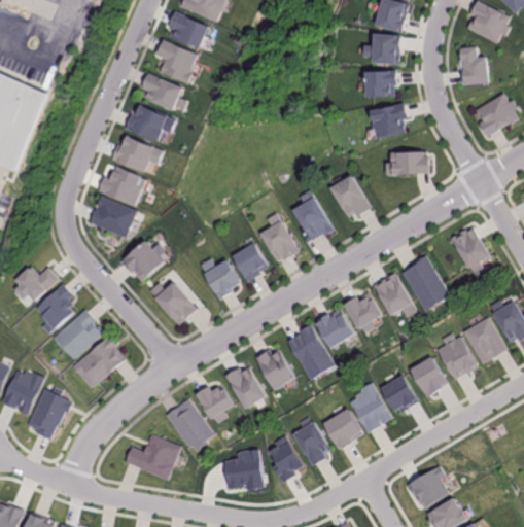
[(181,0),(179,7),(218,23),(228,0),(181,0)]
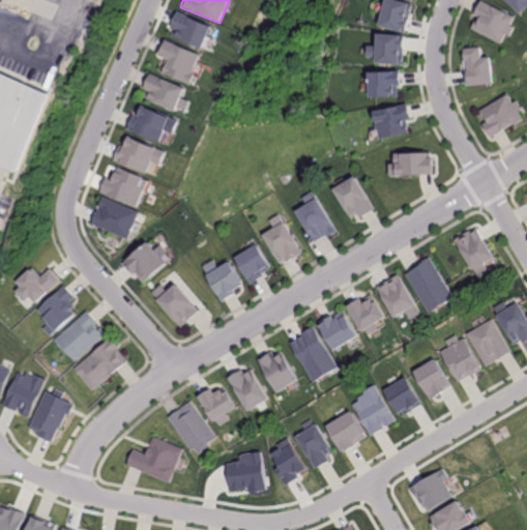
[(397,0),(384,0),(378,26),(404,33),(412,4),(397,0)]
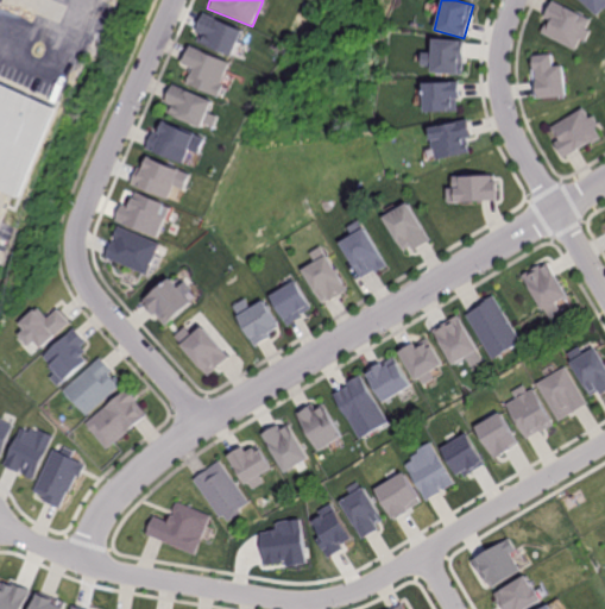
[(604,0),(575,0),(593,17),(604,5),(604,0)]
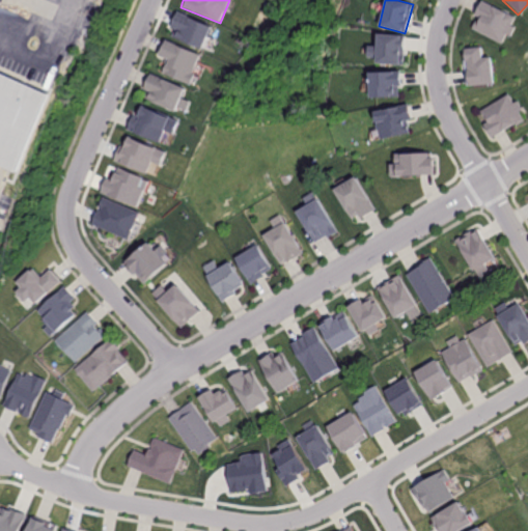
[(481,2),(469,28),(499,43),(503,33),(508,36),(512,28),(508,26),(512,17),(481,2)]
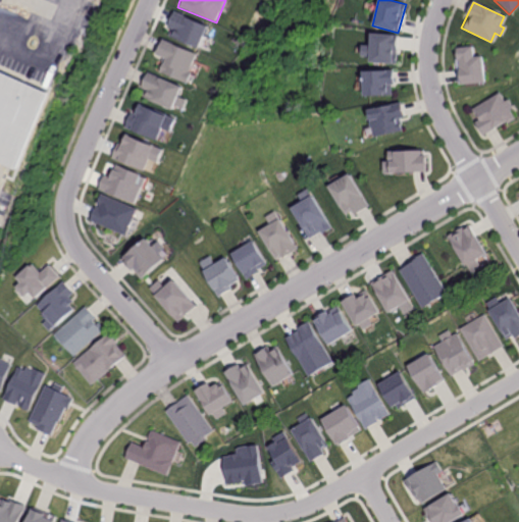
[(174,11),(168,27),(172,29),(168,37),(200,50),(210,28),(174,11)]
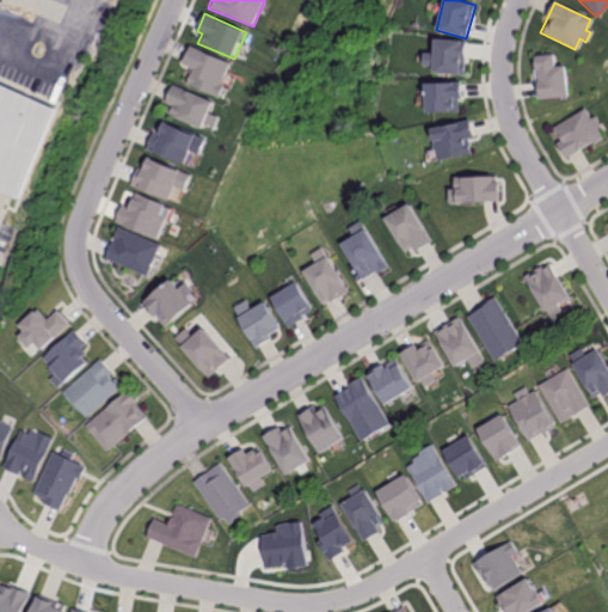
[(434,40),(433,54),(422,53),(421,67),(431,68),(430,73),(462,75),(466,42),(434,40)]
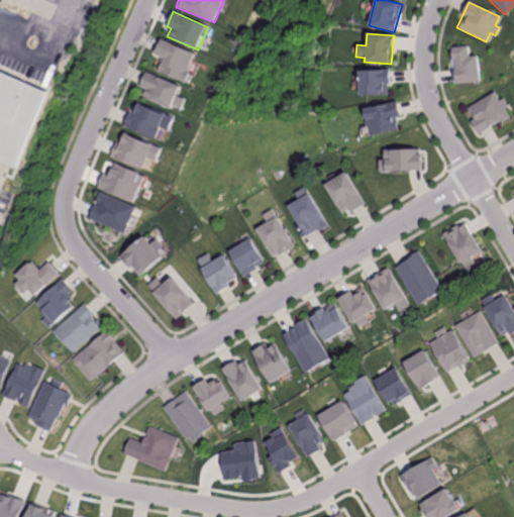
[(185,82),(196,55),(160,39),(153,55),(163,58),(158,71),(185,82)]
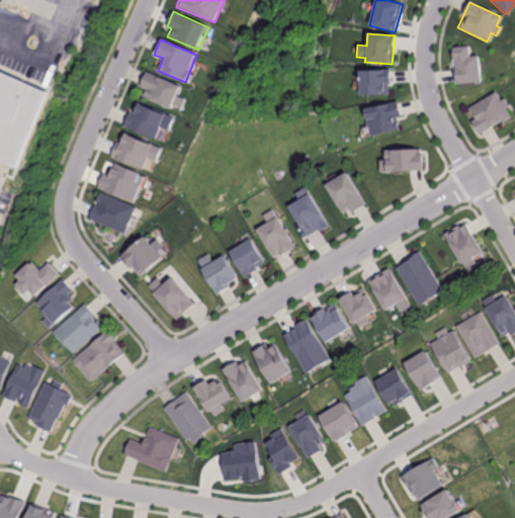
[(453,83),(479,81),(477,56),(467,57),(466,47),(450,48),(453,83)]
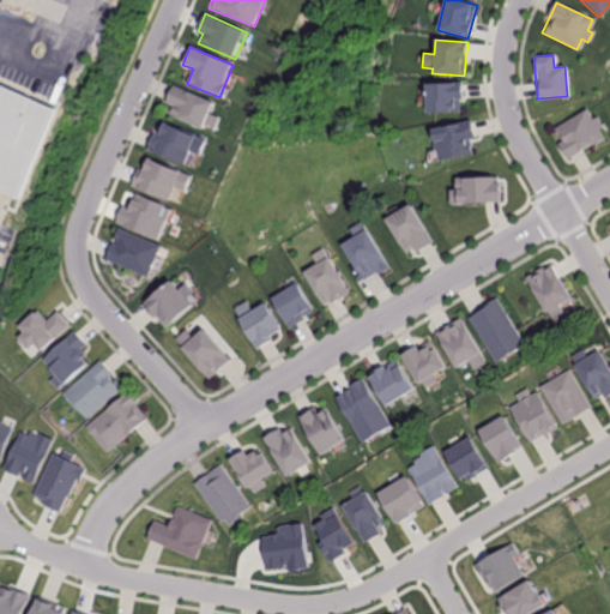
[(426,83),(426,113),(460,113),(460,84),(426,83)]
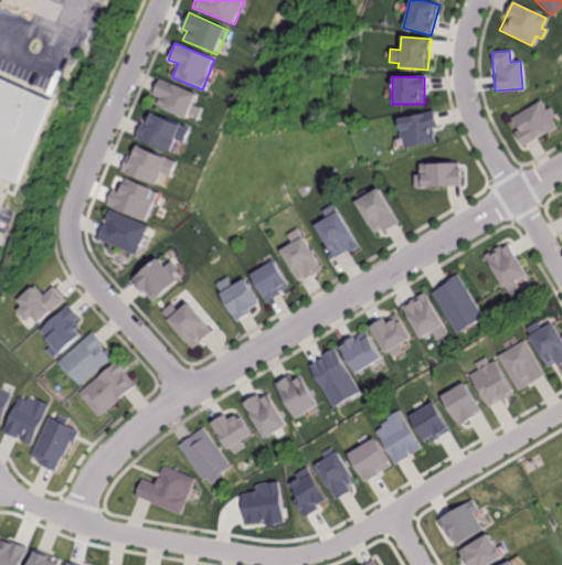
[(152,94),(160,97),(157,105),(187,117),(188,114),(198,118),(201,109),(192,106),(198,94),(159,78),(152,94)]
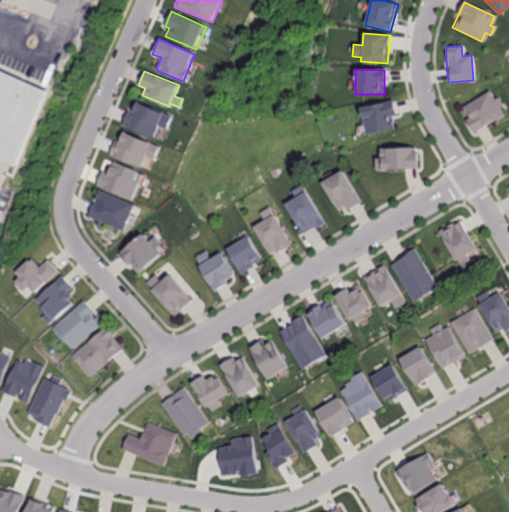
[(0,73),(43,92),(14,163),(0,156),(0,73)]
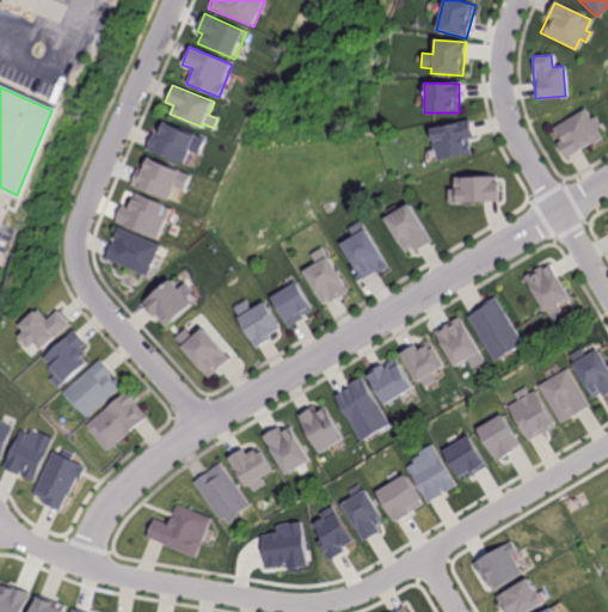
[(584,109),(551,129),(558,141),(553,144),(564,161),(602,139),(584,109)]
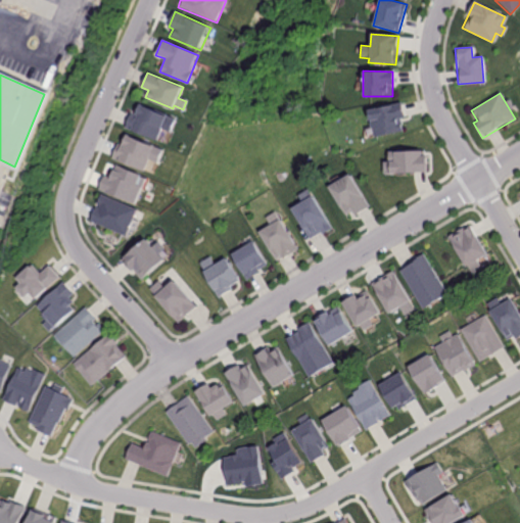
[(399,102),(365,109),(372,139),(403,132),(399,119),(404,117),(399,102)]
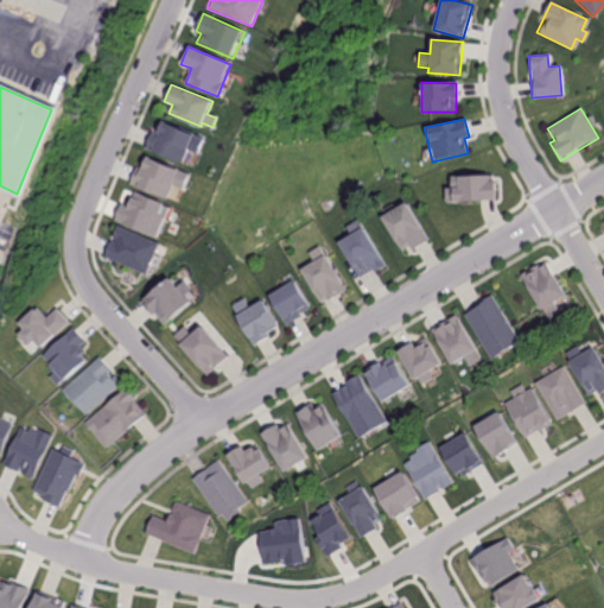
[(159,120),(147,149),(183,164),(189,151),(197,154),(204,139),(159,120)]
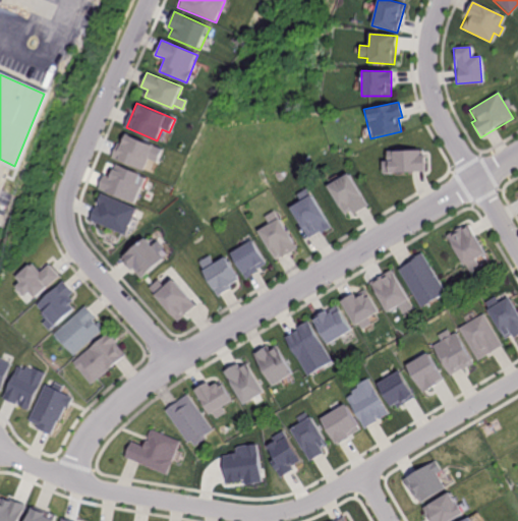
[(123,132),(112,158),(144,171),(149,159),(157,163),(163,149),(123,132)]
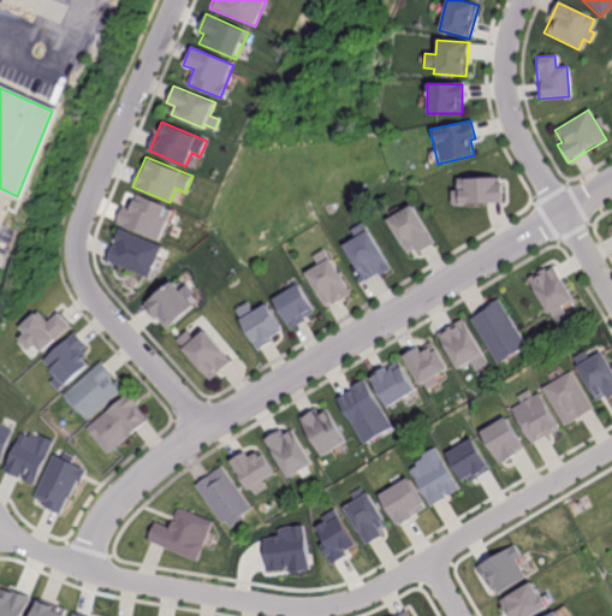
[(500,203),(449,206),(449,196),(457,196),(456,182),(499,179),(500,203)]
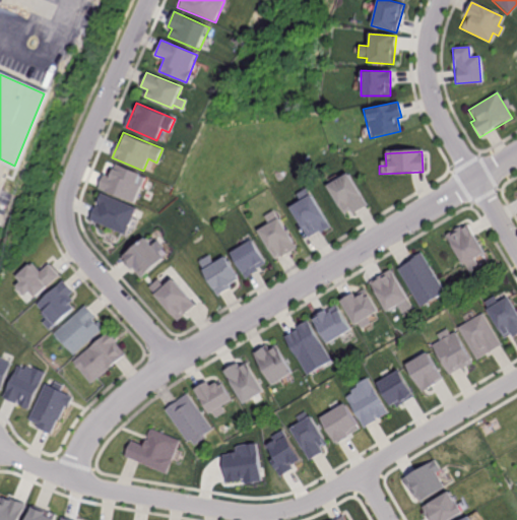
[(111,177),(105,174),(98,189),(133,205),(144,178),(117,166),(111,177)]
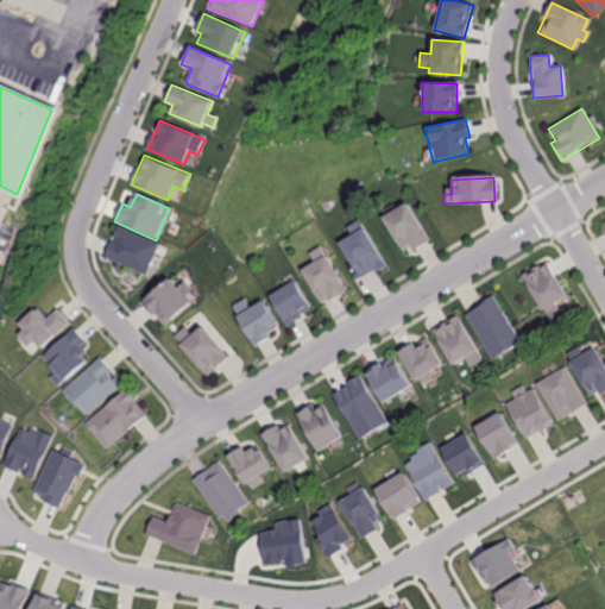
[(410,249),(403,253),(382,219),(403,205),(428,245),(414,253),(410,249)]
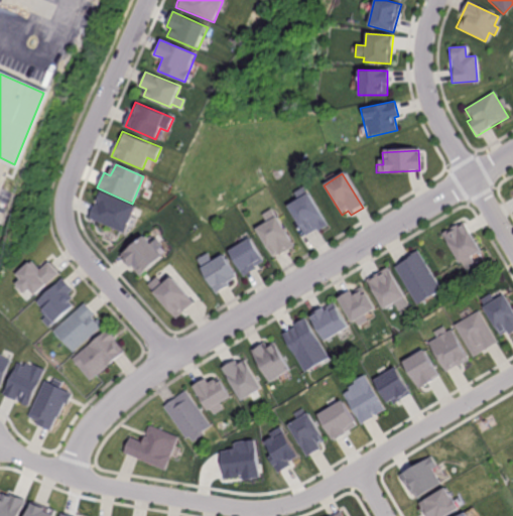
[(99,191),(88,219),(124,234),(136,207),(99,191)]
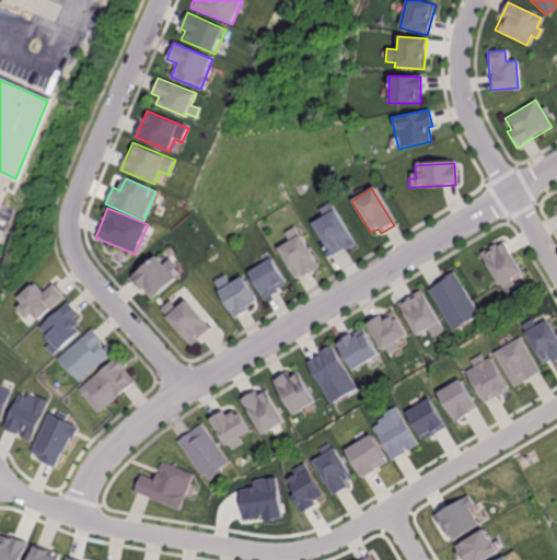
[(341,248),(329,256),(310,224),(333,210),(354,244),(344,251),(341,248)]
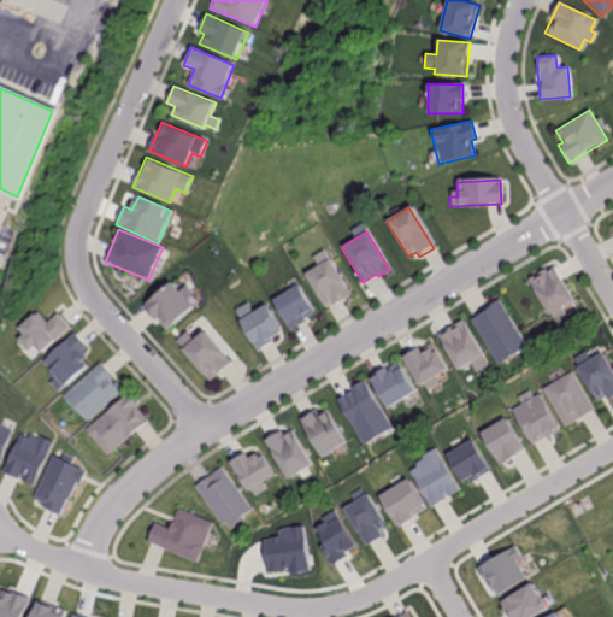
[(302,274),(326,259),(349,297),(326,311),(302,274)]
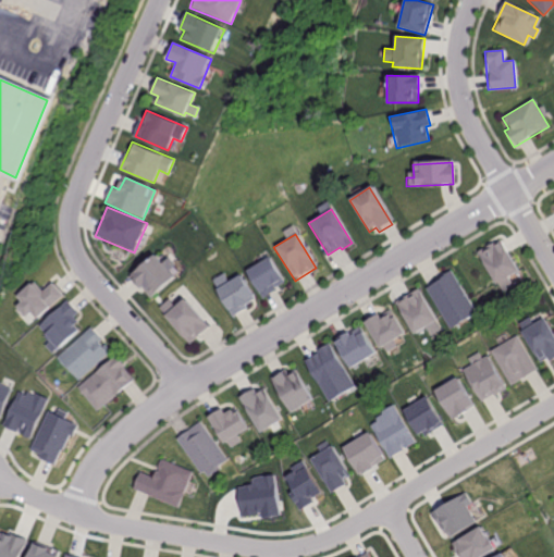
[(476,254),(496,239),(517,272),(507,279),(513,287),(502,294),(476,254)]
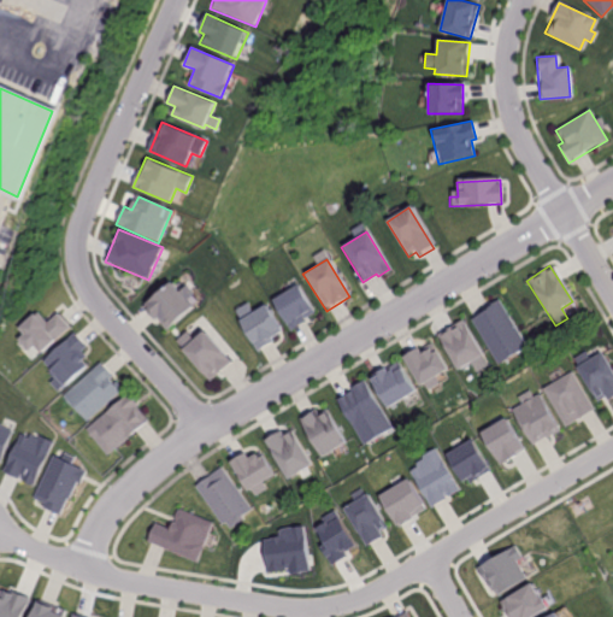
[(143,305),(165,330),(194,306),(187,299),(194,292),(187,285),(180,291),(171,282),(143,305)]
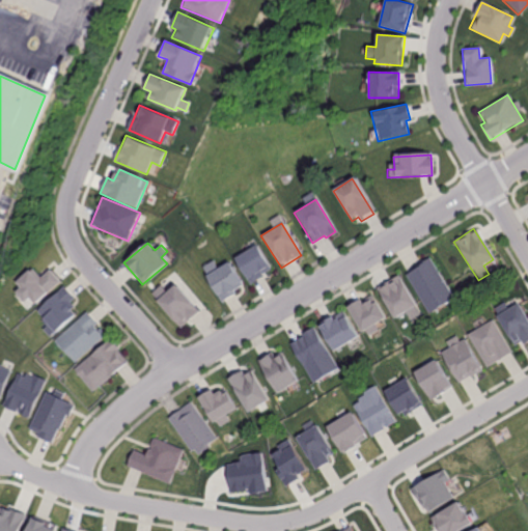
[(232,259),(253,246),(268,269),(258,274),(261,278),(249,285),(232,259)]
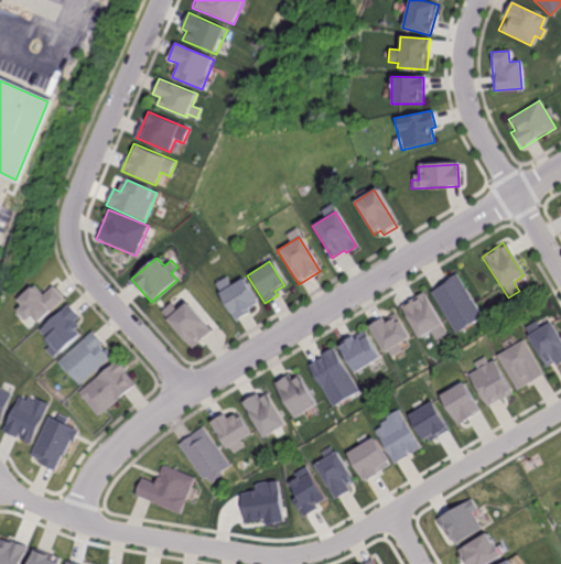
[(455,275),(429,292),(455,335),(482,318),(455,275)]
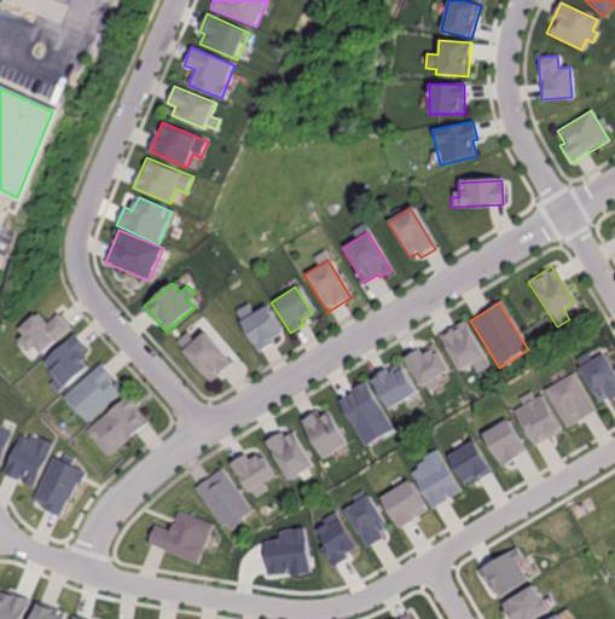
[(284,334),(259,350),(235,311),(247,304),(251,312),(266,304),(284,334)]
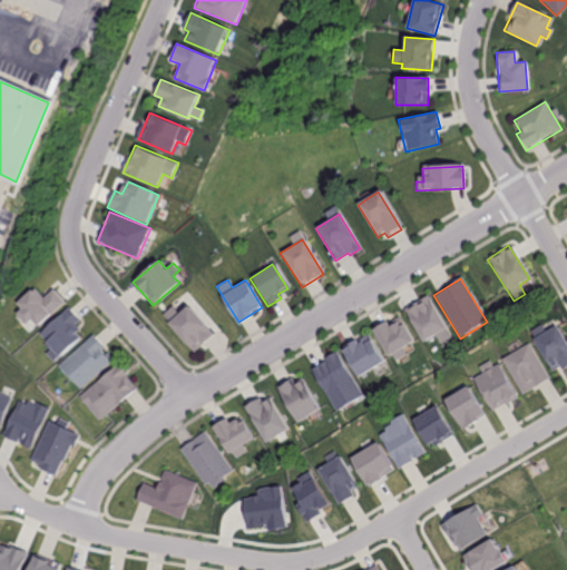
[(26,325),(31,321),(37,327),(66,303),(55,290),(44,300),(35,290),(18,304),(21,308),(16,313),(26,325)]
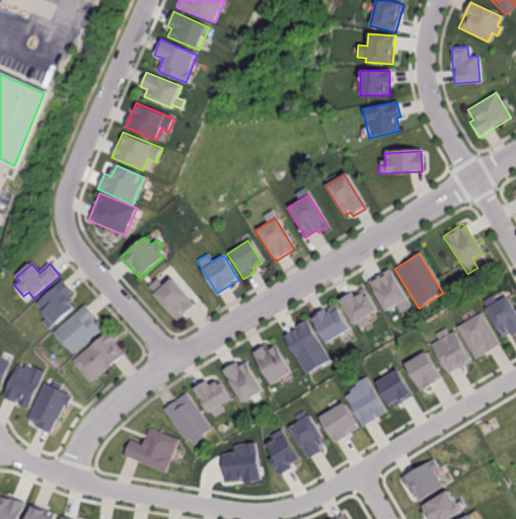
[(388,270),(367,282),(385,312),(395,306),(399,313),(410,307),(388,270)]
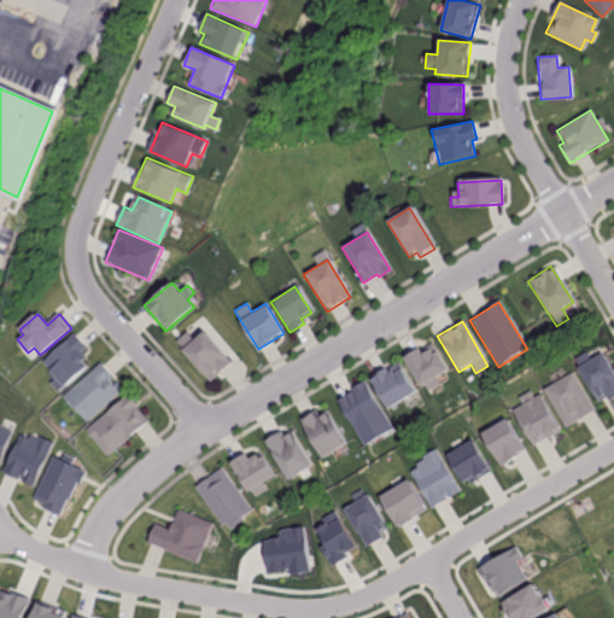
[(231,362),(205,332),(194,342),(186,332),(175,340),(209,382),(231,362)]
